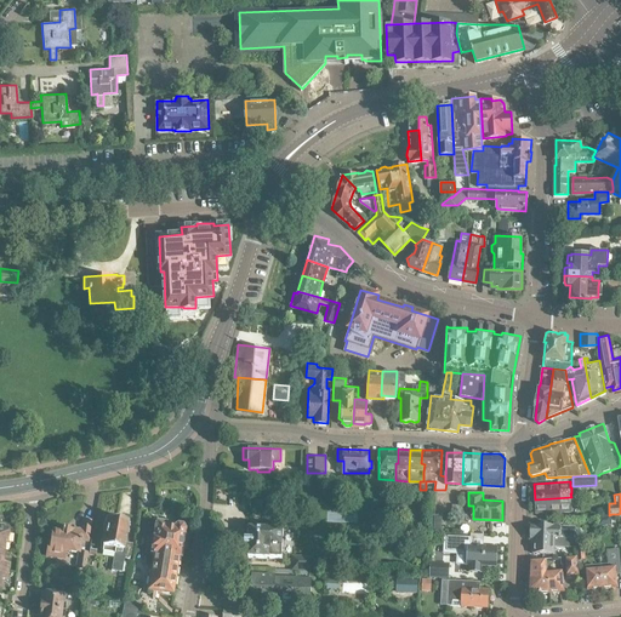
[(571,501),(571,497),(535,500),(535,513),(571,510),(571,508),(573,507),(573,502),(571,501)]
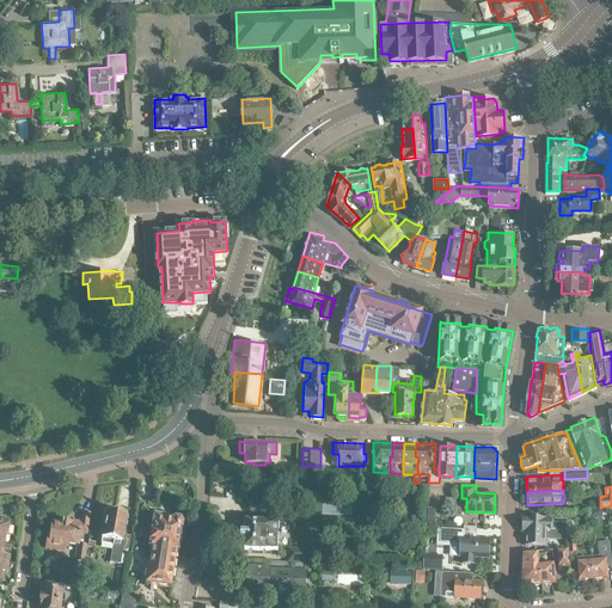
[(110,560),(120,562),(122,547),(128,548),(130,533),(123,532),(127,511),(106,508),(102,535),(101,541),(112,542),(112,546),(110,560)]
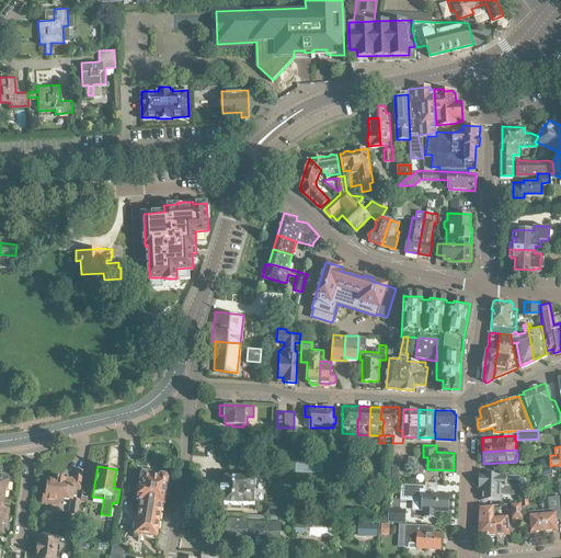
[(75,468),(73,477),(57,475),(56,478),(47,477),(45,488),(43,488),(42,499),(58,501),(59,496),(70,497),(68,512),(78,513),(80,501),(80,498),(76,497),(77,493),(72,493),(73,487),(79,488),(82,469),(75,468)]
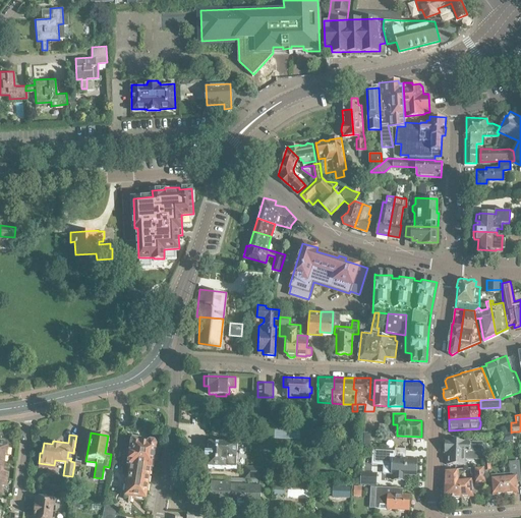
[(145,441),(139,440),(140,436),(131,435),(130,439),(129,439),(128,447),(125,447),(123,448),(121,463),(126,463),(128,464),(123,495),(146,498),(150,467),(152,467),(155,443),(153,439),(149,439),(145,441)]
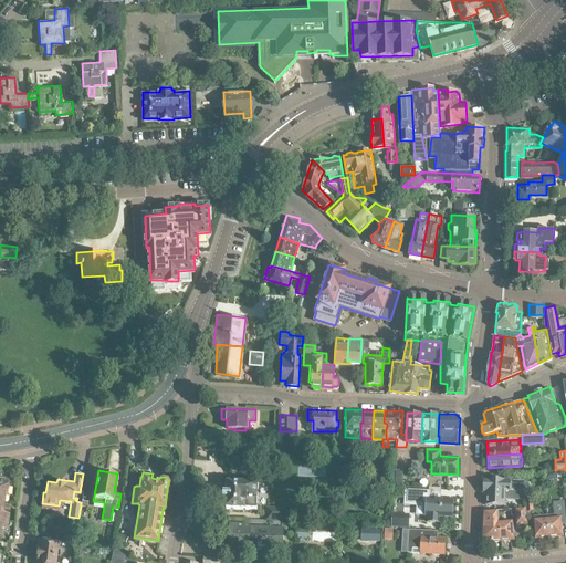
[(248,478),(227,477),(227,491),(223,490),(223,496),(227,496),(227,508),(258,509),(259,482),(247,481),(248,478)]
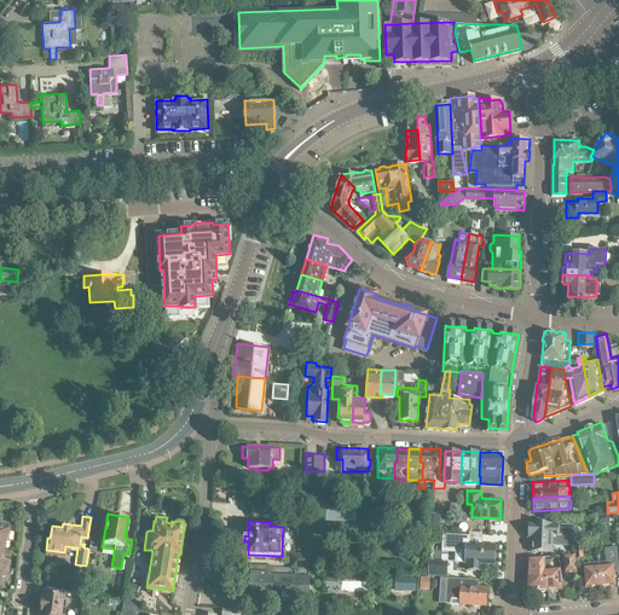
[(0,546),(4,547),(5,539),(9,539),(10,523),(3,522),(1,528),(0,527),(0,546)]
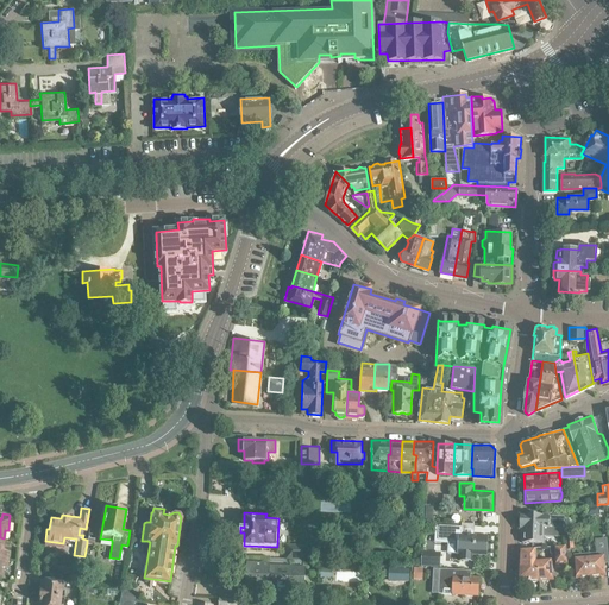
[(520,514),(520,525),(564,527),(567,527),(567,516),(551,515),(520,514)]
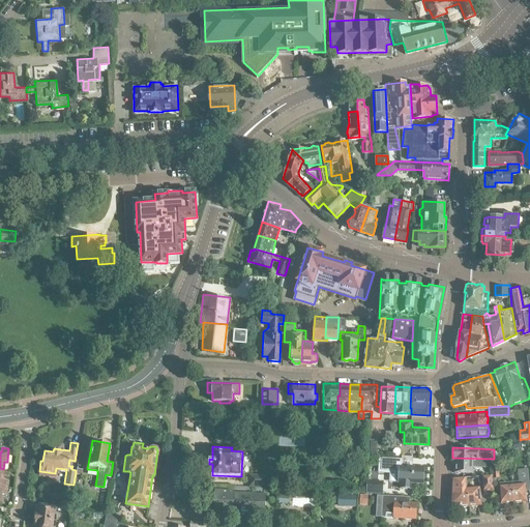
[(398,469),(396,480),(399,480),(399,481),(400,481),(400,487),(411,488),(412,481),(424,482),(425,465),(402,464),(403,457),(381,456),(381,468),(398,469)]
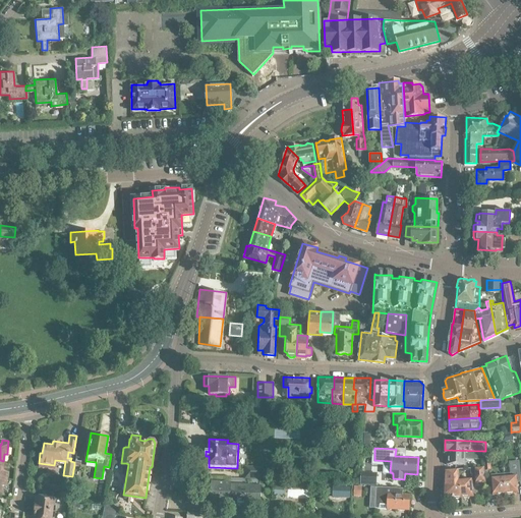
[(483,454),(482,451),(445,450),(445,452),(448,452),(448,464),(465,464),(465,457),(470,458),(470,456),(476,457),(476,456),(479,456),(479,455),(483,455),(483,454)]
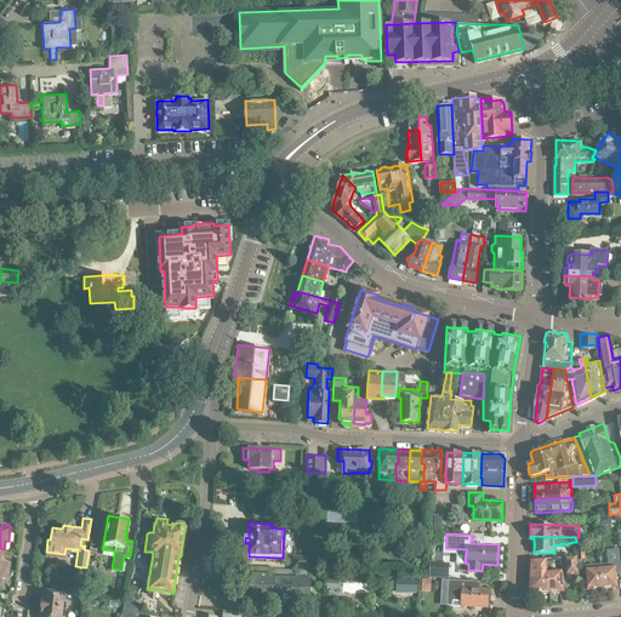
[(577,559),(586,558),(584,540),(576,541),(576,542),(577,555),(577,559)]
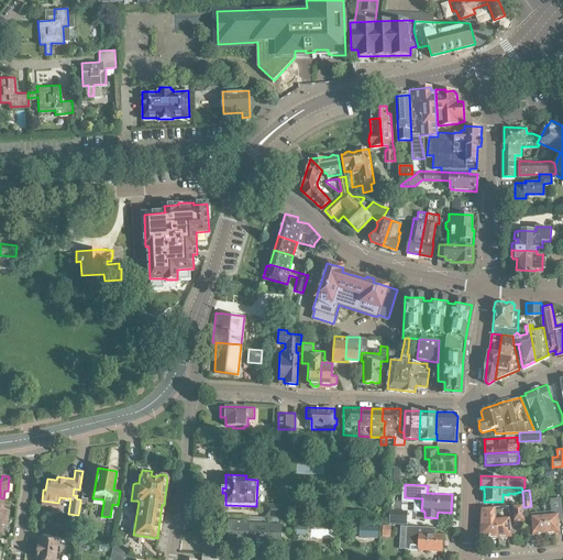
[(551,509),(544,511),(547,533),(560,531),(559,519),(562,518),(562,517),(561,496),(550,497),(551,509)]
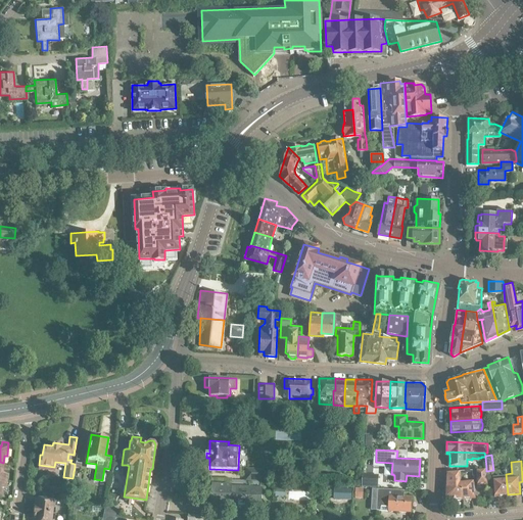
[(245,466),(245,479),(265,480),(266,467),(245,466)]
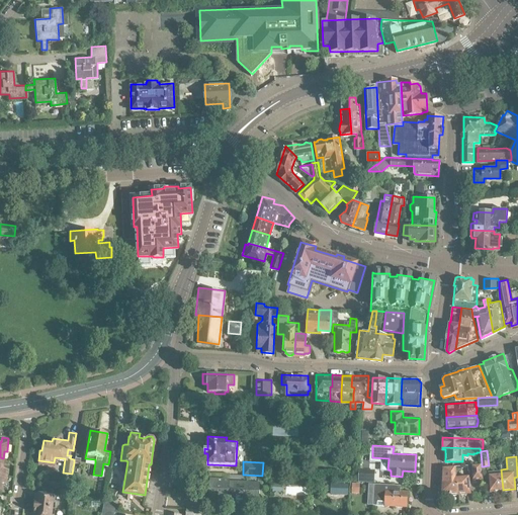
[(472,469),(473,479),(483,478),(482,466),(482,463),(467,464),(468,469),(472,469)]
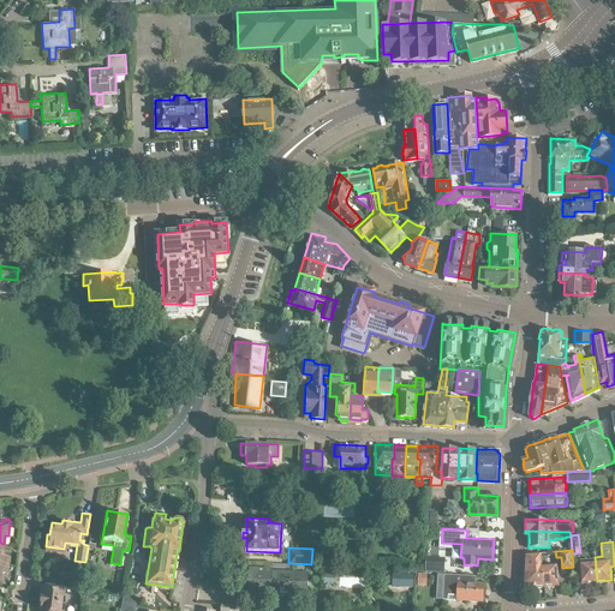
[(524,553),(523,583),(527,587),(544,586),(543,565),(542,552),(524,553)]
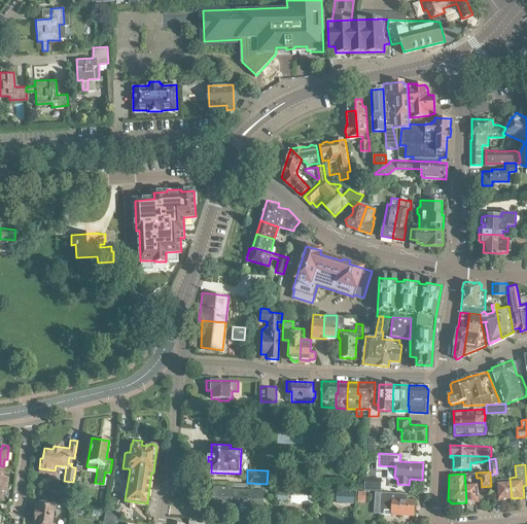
[(364,489),(381,490),(382,477),(365,476),(364,489)]
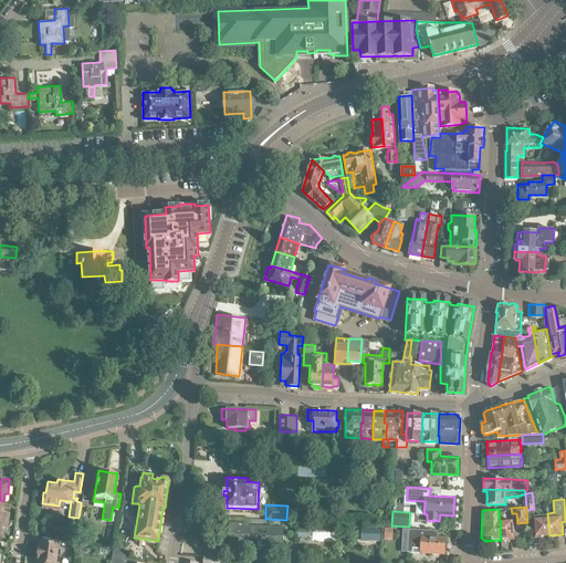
[(535,537),(549,535),(547,513),(533,514),(535,537)]
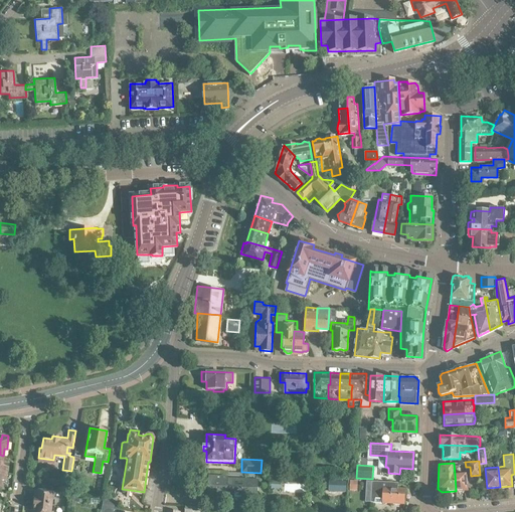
[(467,473),(455,474),(456,491),(468,489),(467,473)]
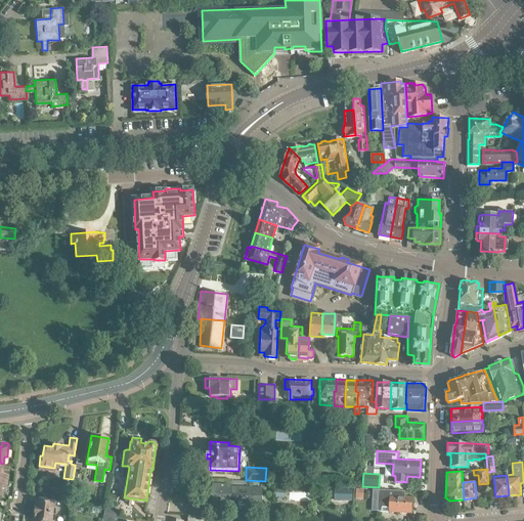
[(287,483),(273,483),(273,495),(287,495),(287,483)]
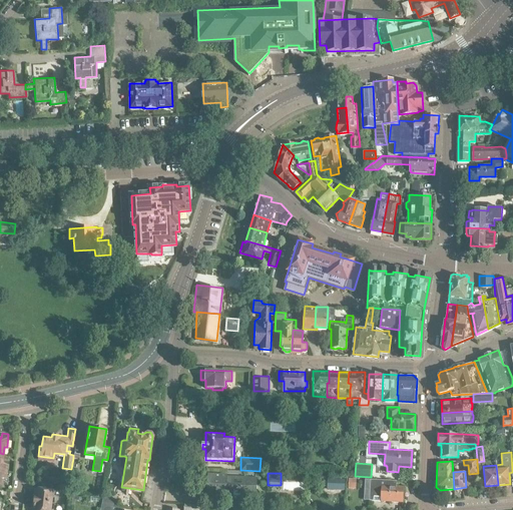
[(208,497),(257,499),(258,477),(209,475),(208,497)]
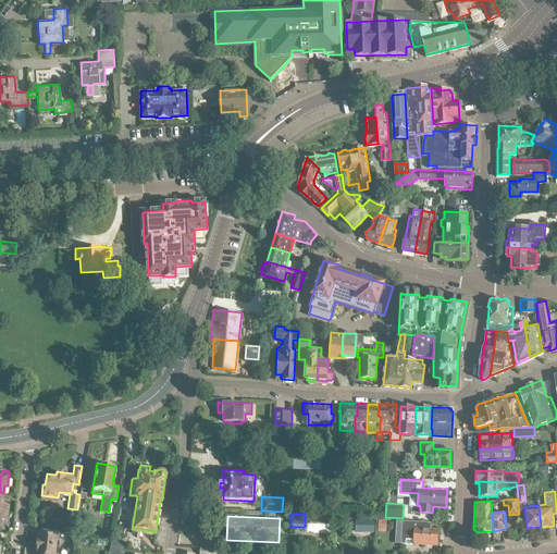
[(360,518),(359,530),(375,531),(375,518),(360,518)]
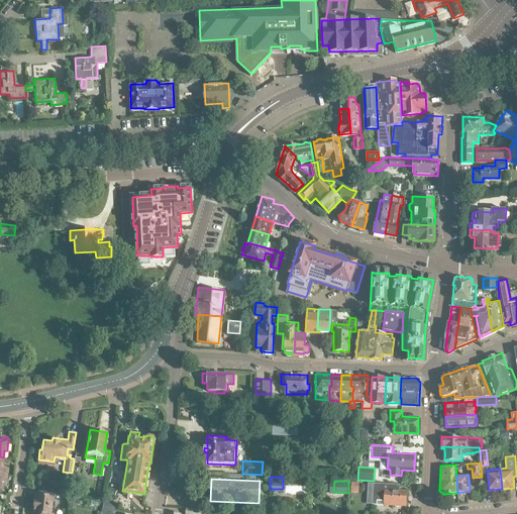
[(351,481),(351,491),(358,491),(359,481),(351,481)]
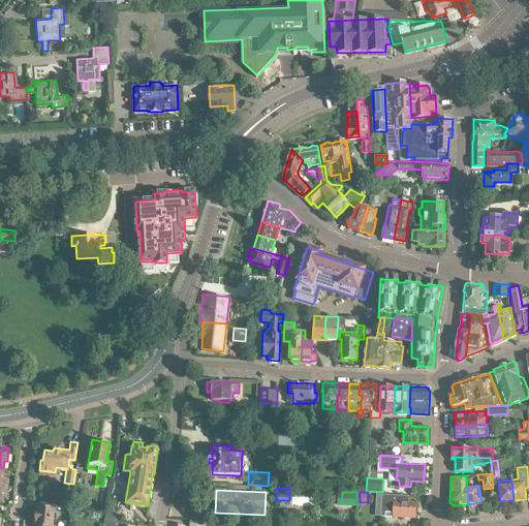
[(375,514),(381,515),(385,515),(393,515),(393,516),(415,517),(416,501),(406,501),(406,494),(382,493),(376,492),(375,514)]
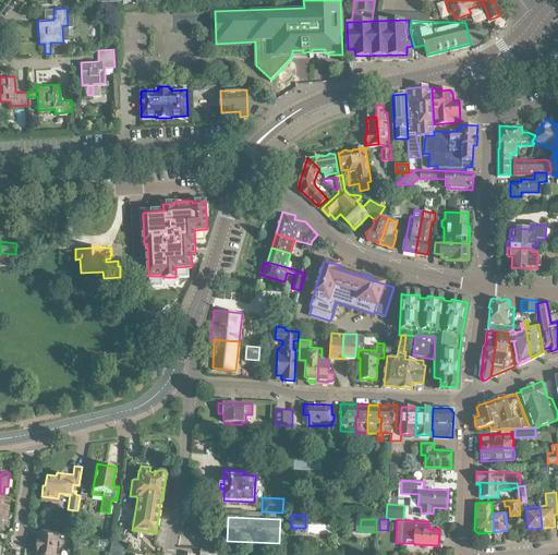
[(111,539),(110,546),(123,549),(124,541),(120,540),(121,531),(113,529),(112,539),(111,539)]
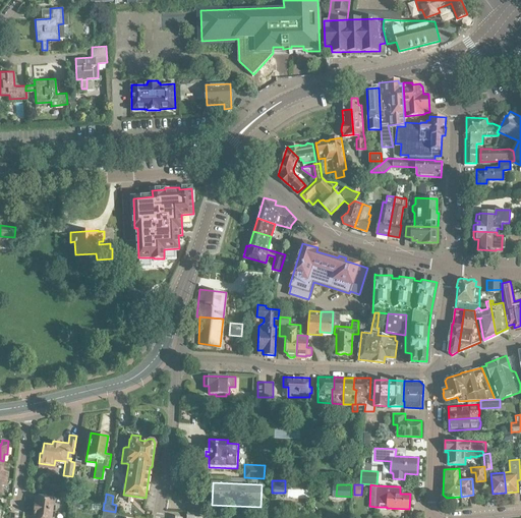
[(34,508),(54,510),(55,505),(53,504),(54,497),(35,495),(34,508)]
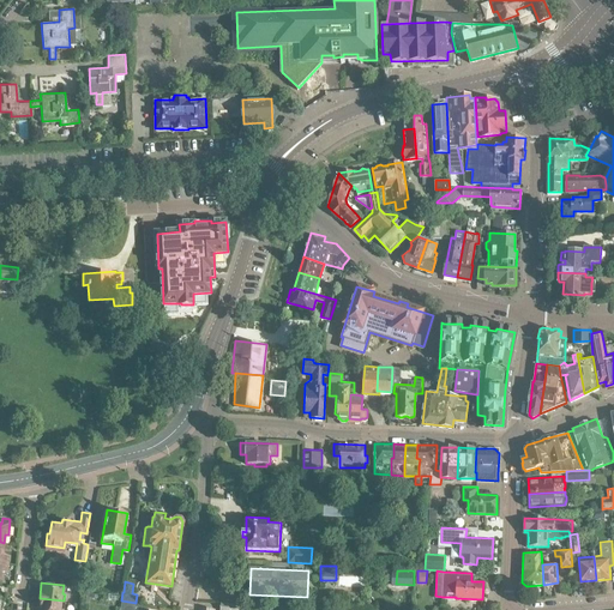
[(348,591),(331,590),(330,607),(348,608),(348,604),(348,599),(348,591)]
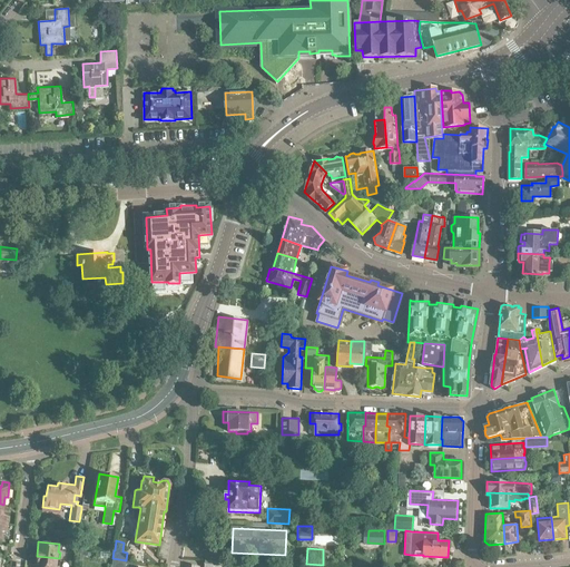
[(56,566),(57,565),(59,565),(59,558),(37,556),(36,566),(56,566)]
